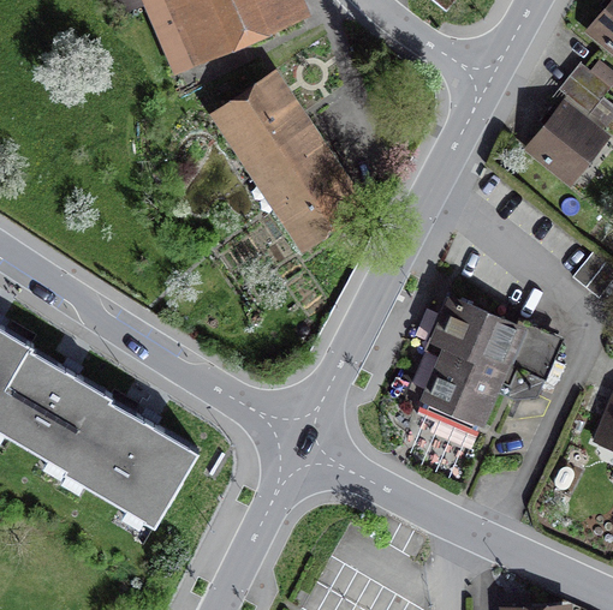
[(173,66),(297,12),(291,0),(111,0),(119,18),(147,6),(173,66)]
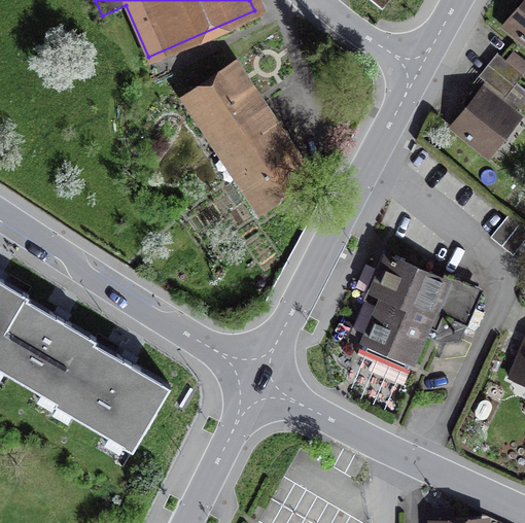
[(363,0),(380,13),(391,0),(363,0)]
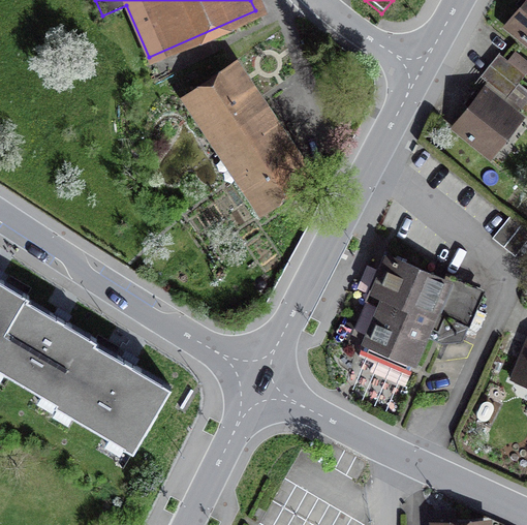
[(526,2),(505,30),(526,47),(526,2)]
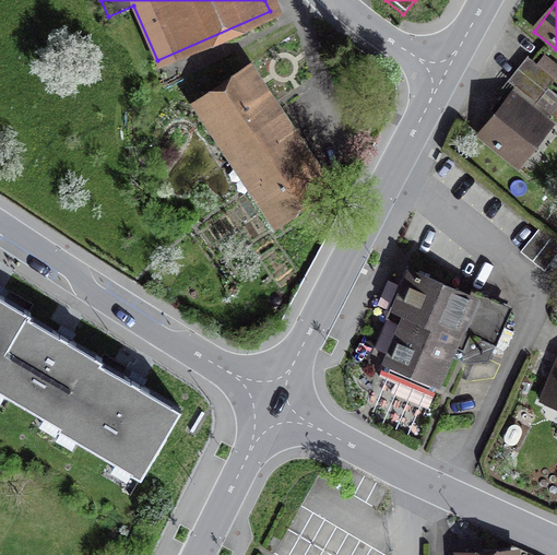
[(554,83),(529,63),(519,75),(544,95),(554,83)]
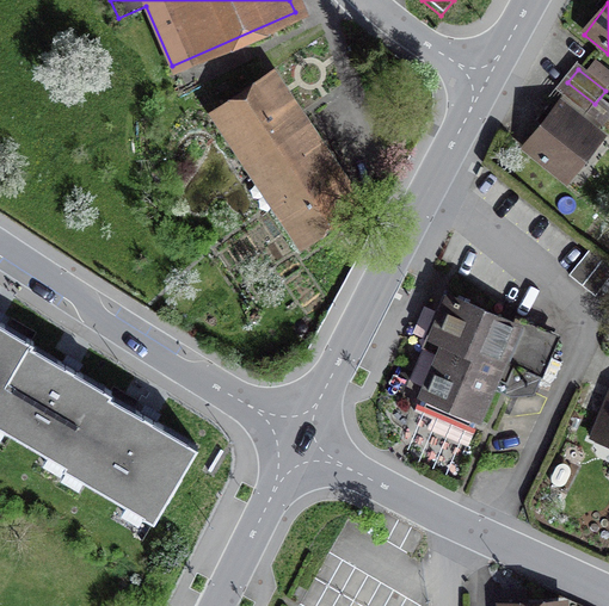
[(595,104),(567,82),(558,96),(584,117),(595,104)]
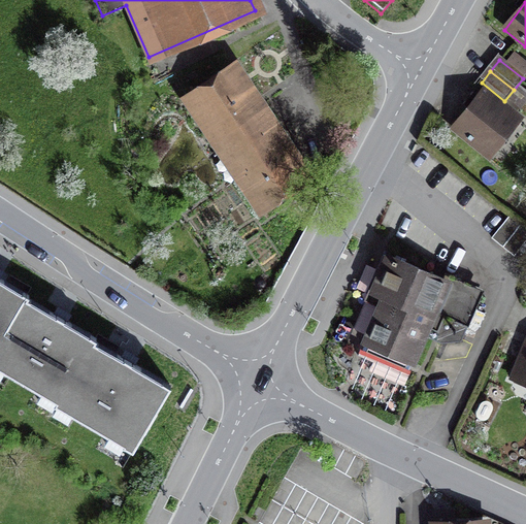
[(228,75),(192,99),(264,206),(300,182),(228,75)]
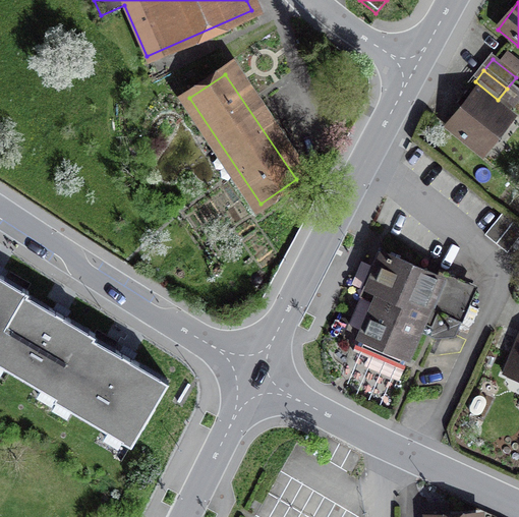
[(482,158),(512,121),(474,92),(445,128),(482,158)]
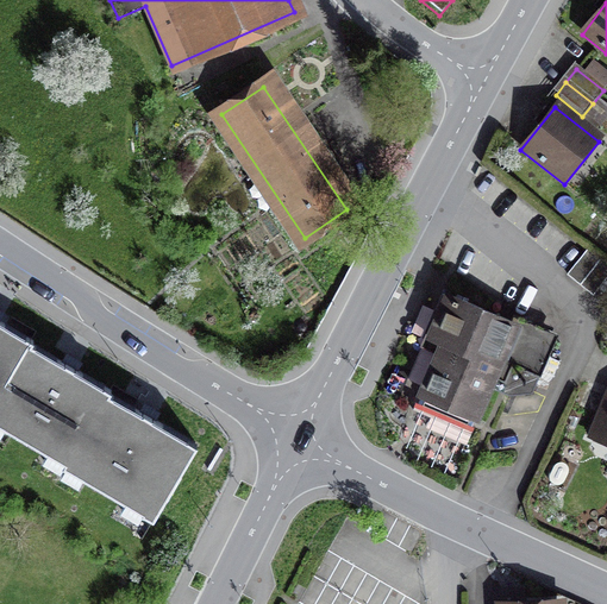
[(606,269),(584,252),(564,277),(590,297),(606,276),(606,269)]
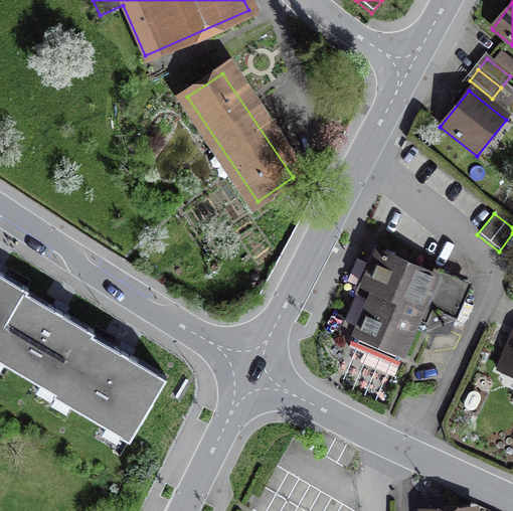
[(467,291),(372,250),(357,286),(362,298),(368,300),(345,354),(395,375),(414,331),(428,336),(449,335),(467,291)]
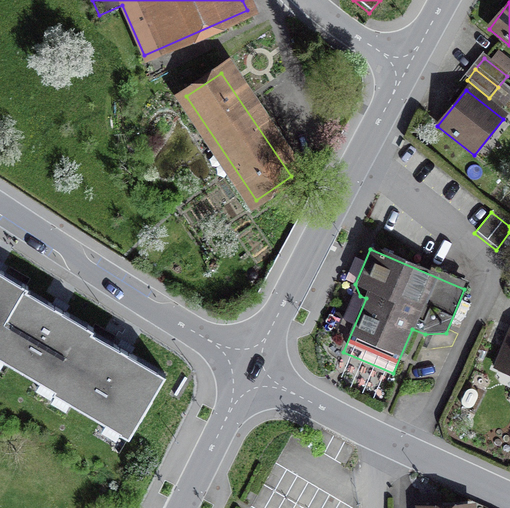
[(0,331),(23,292),(24,292),(26,290),(0,274),(0,331)]
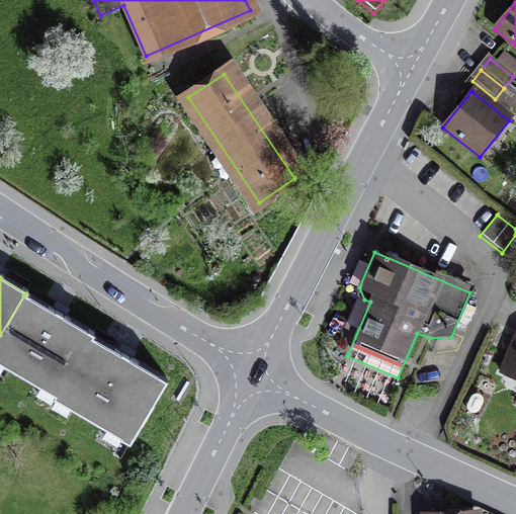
[(0,366),(54,398),(55,399),(90,338),(91,338),(92,335),(24,295),(23,295),(0,335),(0,366)]
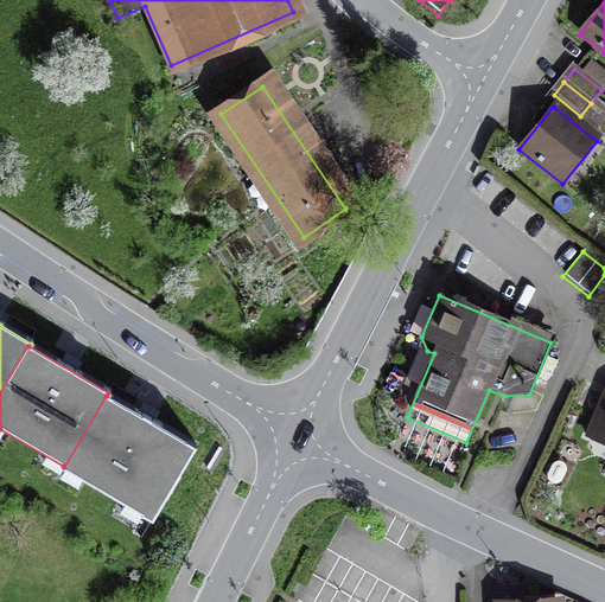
[(64,467),(63,466),(61,469),(151,522),(193,447),(107,396),(106,396),(64,467)]
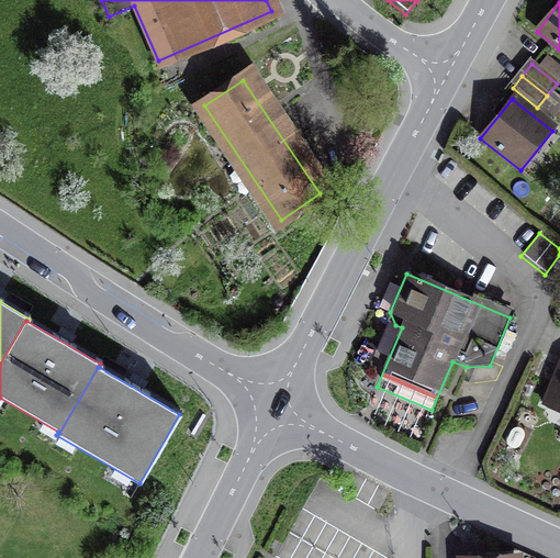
[(559,406),(559,367),(546,402),(559,406)]
